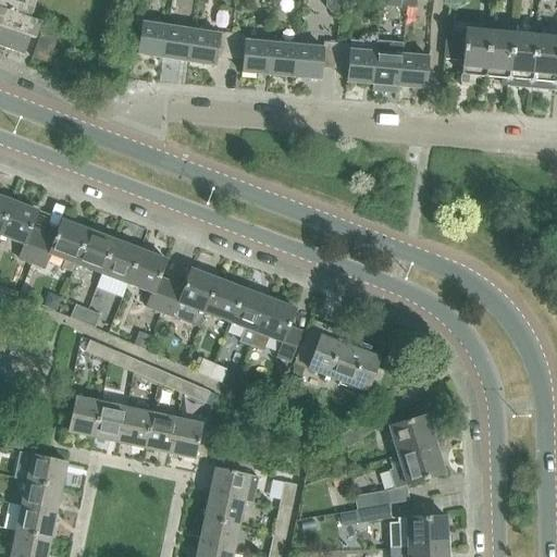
[(0,0),(0,48),(24,57),(31,39),(36,40),(41,25),(24,19),(29,0),(0,0)]
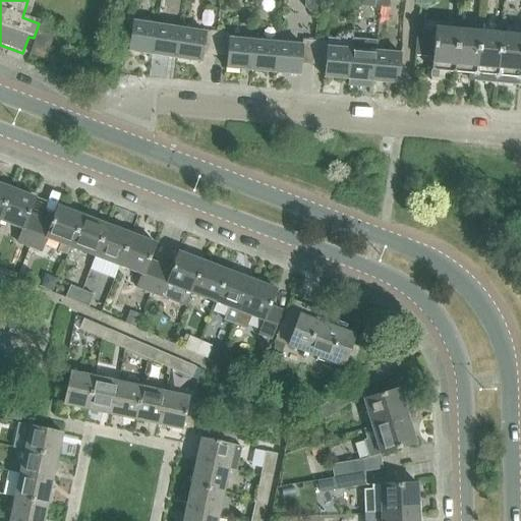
[(381,0),(381,7),(404,9),(405,0),(381,0)]
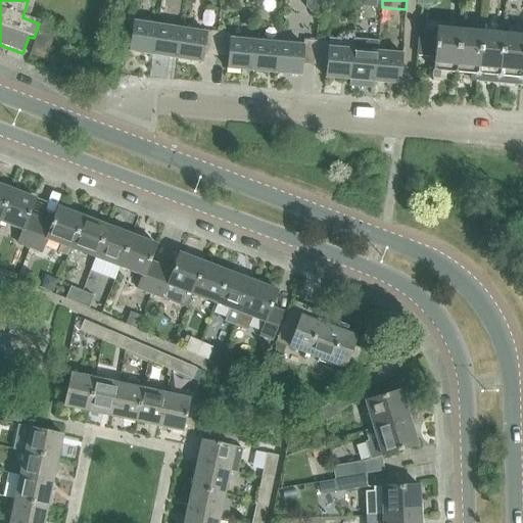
[(129,52),(153,56),(158,27),(133,22),(129,52)]
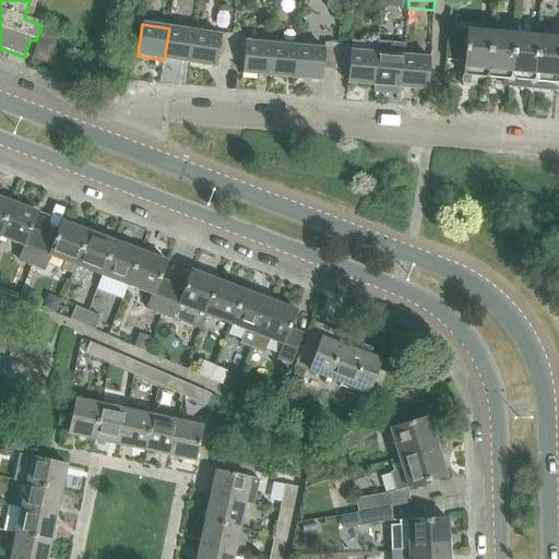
[(194,32),(169,28),(164,60),(190,63),(194,32)]
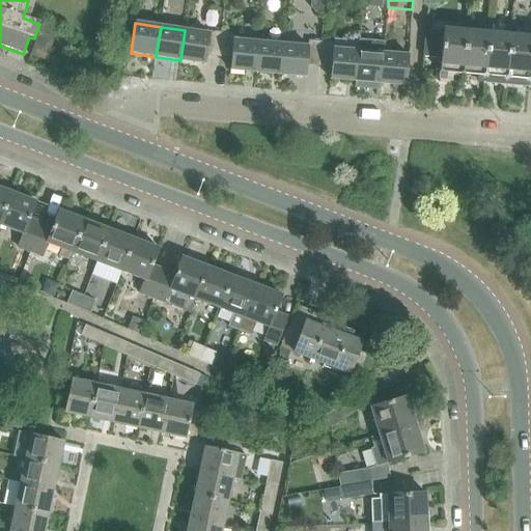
[(464,75),(467,31),(444,29),(443,42),(424,40),(423,59),(441,60),(440,77),(446,78),(446,73),(464,75)]
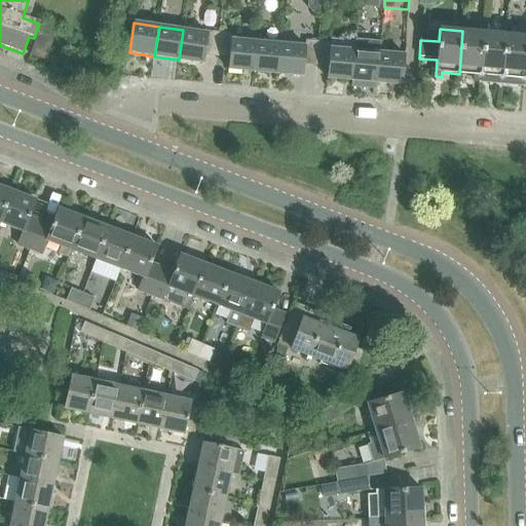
[(183,30),(179,60),(204,64),(205,55),(209,34),(208,34),(183,30)]
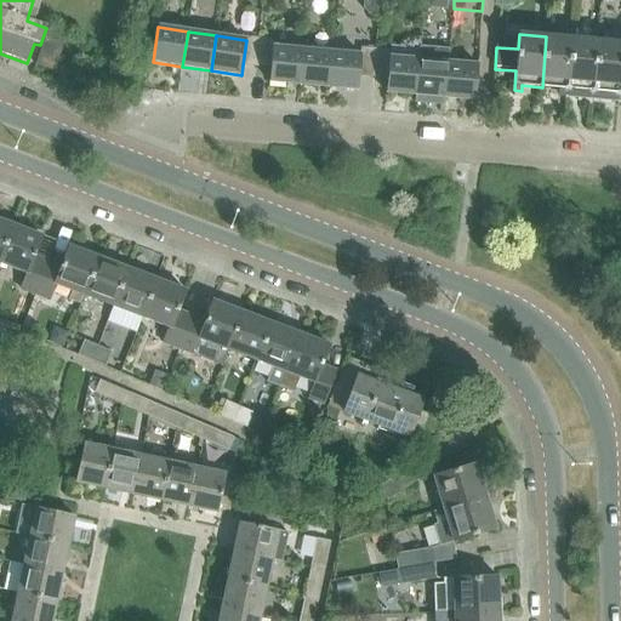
[(243,66),(257,67),(260,38),(246,36),(245,40),(246,40),(243,66)]
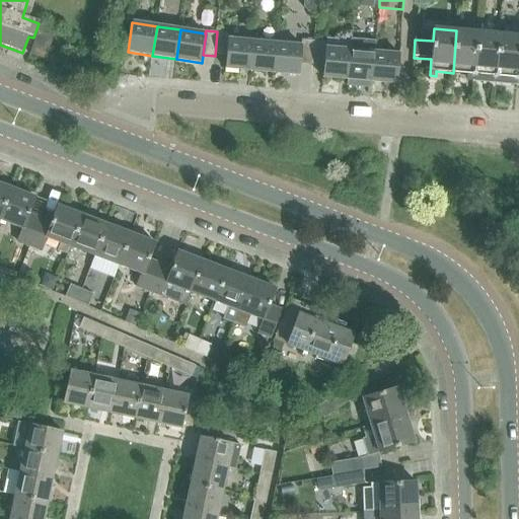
[(467,79),(473,79),(478,32),(456,30),(453,73),(468,74),(467,79)]
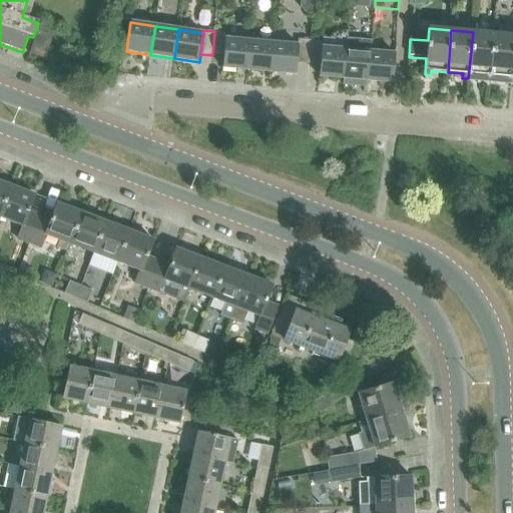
[(212,55),(223,56),(225,38),(226,32),(214,31),(212,55)]
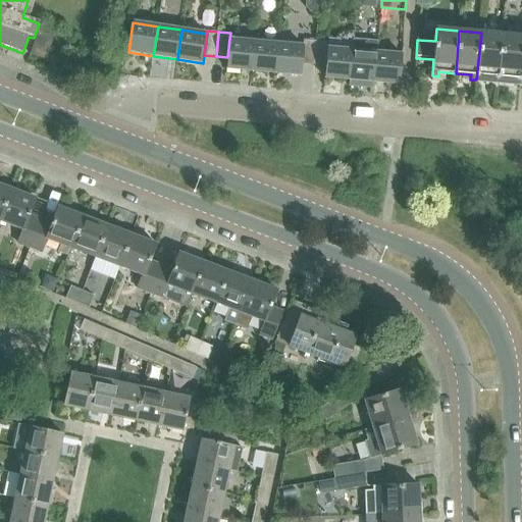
[(503,35),(481,33),(476,80),(483,81),(483,75),(499,76),(503,35)]
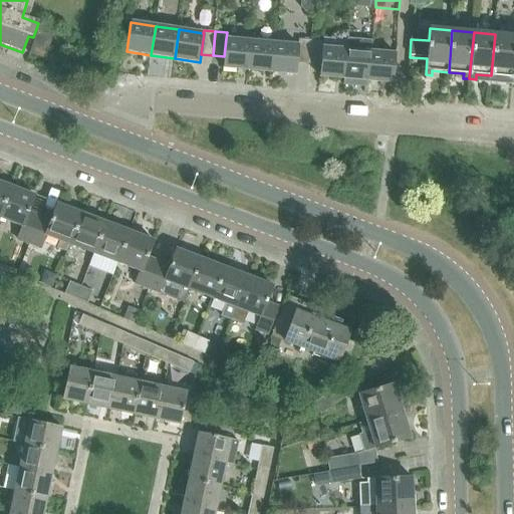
[(513,35),(495,34),(491,75),(507,77),(506,82),(512,82),(513,61),(513,35)]
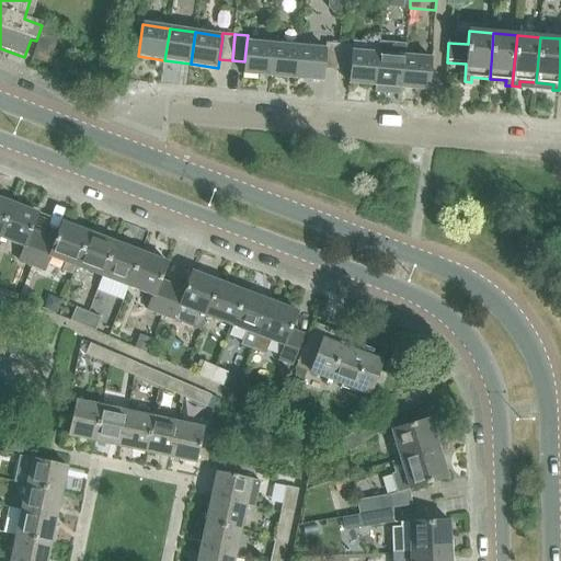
[(243,73),(271,77),(273,45),(247,42),(244,61),(243,73)]
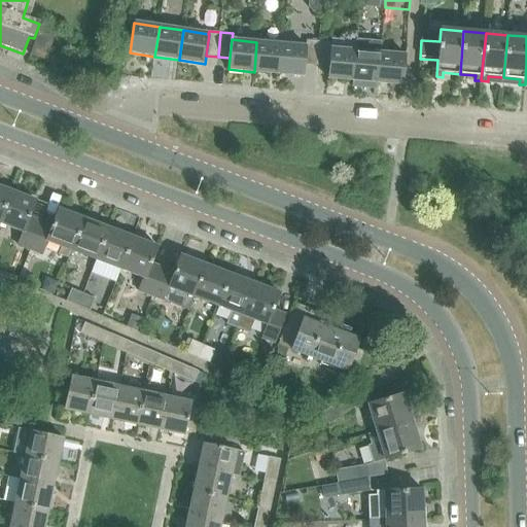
[(305,65),(317,66),(319,41),(307,40),(306,46),(307,46),(305,65)]
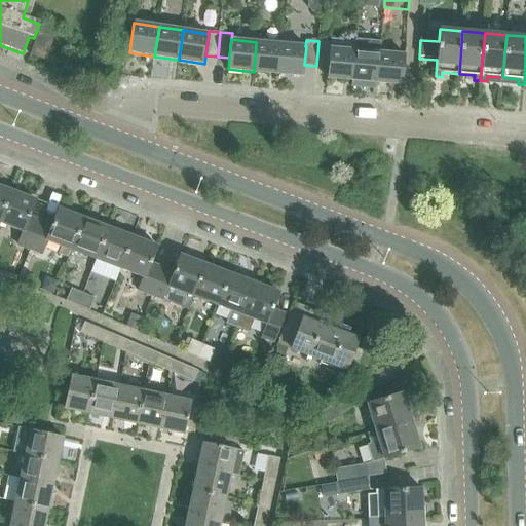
[(318,41),(316,66),(329,67),(330,48),(331,48),(331,42),(318,41)]
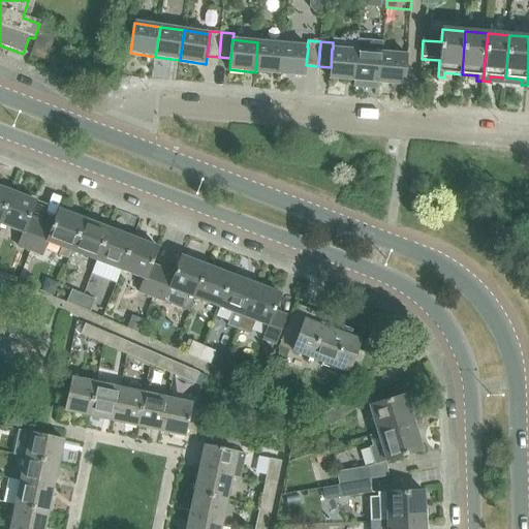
[(280,74),(282,44),(257,42),(255,72),(280,74)]
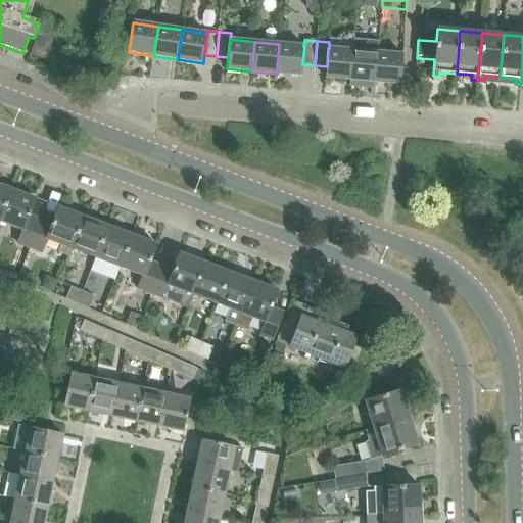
[(301,76),(303,46),(279,44),(277,74),(301,76)]
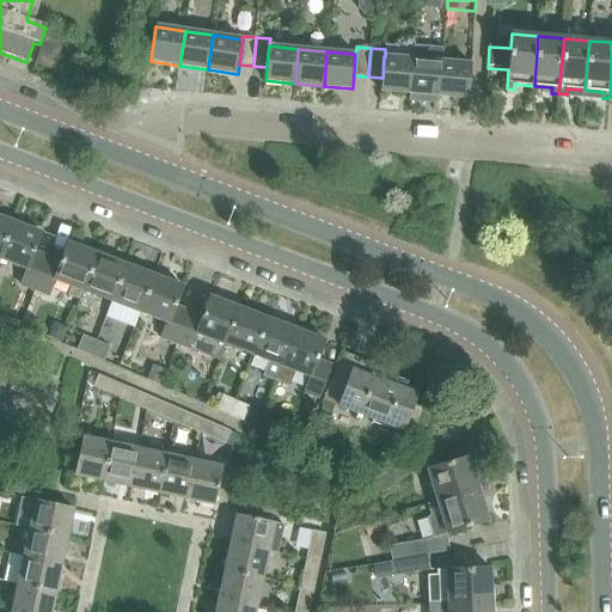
[(381,91),(410,93),(414,59),(385,56),(384,56),(383,78),(381,91)]
